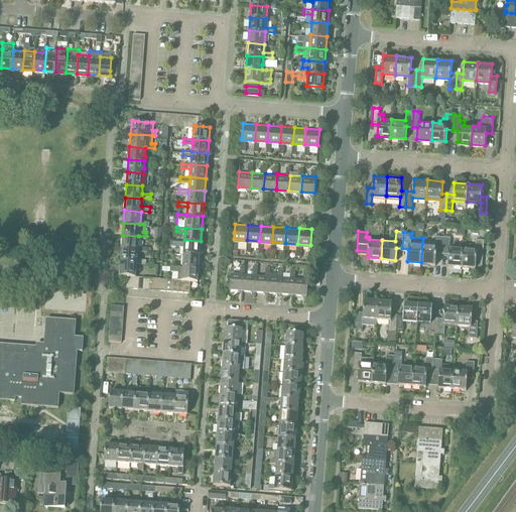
[(436,251),(442,251),(443,235),(436,234),(436,239),(423,238),(422,243),(421,262),(435,263),(436,251)]
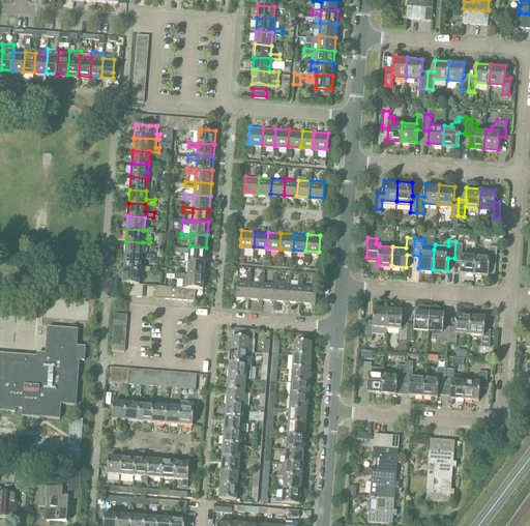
[(125,241),(124,254),(142,255),(142,251),(143,242),(142,242),(125,241)]
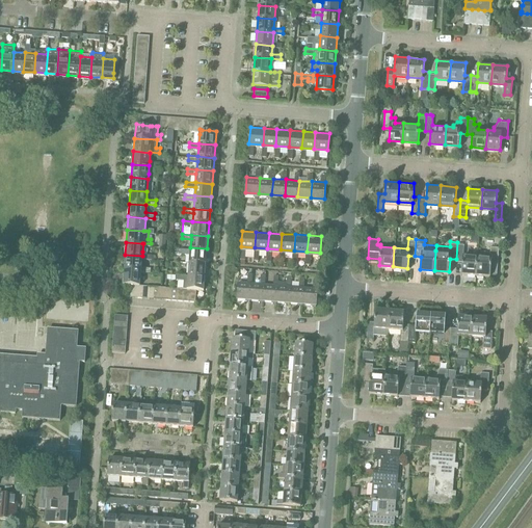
[(476,273),(477,255),(463,254),(464,242),(457,242),(456,259),(462,260),(461,272),(476,273)]
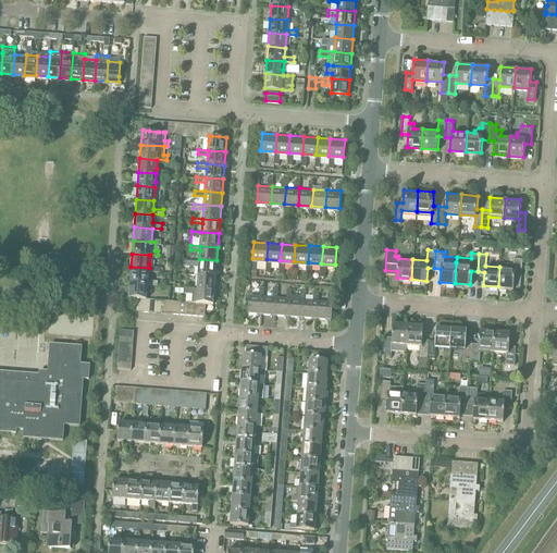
[(512,267),(499,267),(498,286),(514,287),(514,285),(520,285),(521,274),(522,257),(514,256),(512,267)]
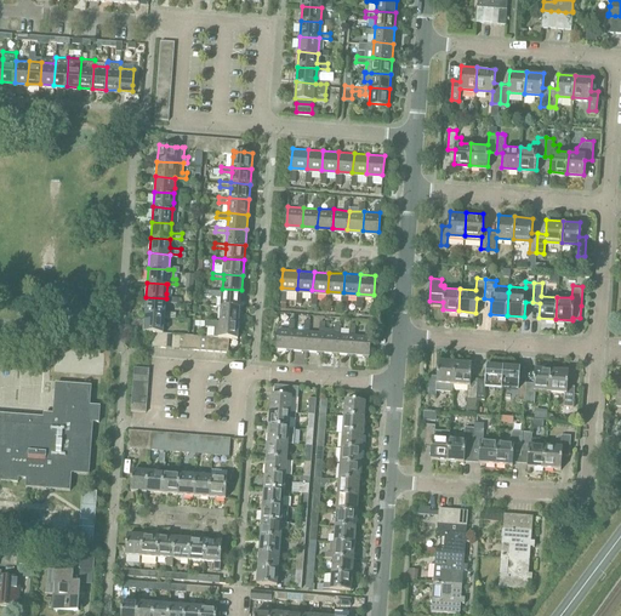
[(240,306),(241,290),(222,289),(211,287),(211,292),(222,294),(221,303),(240,306)]
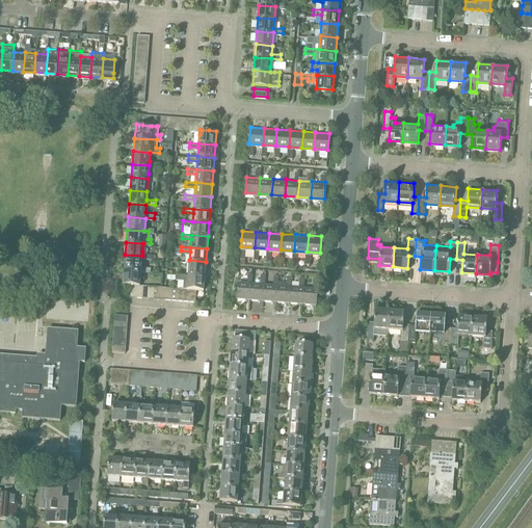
[(141,265),(142,256),(125,255),(124,268),(140,269),(141,265)]
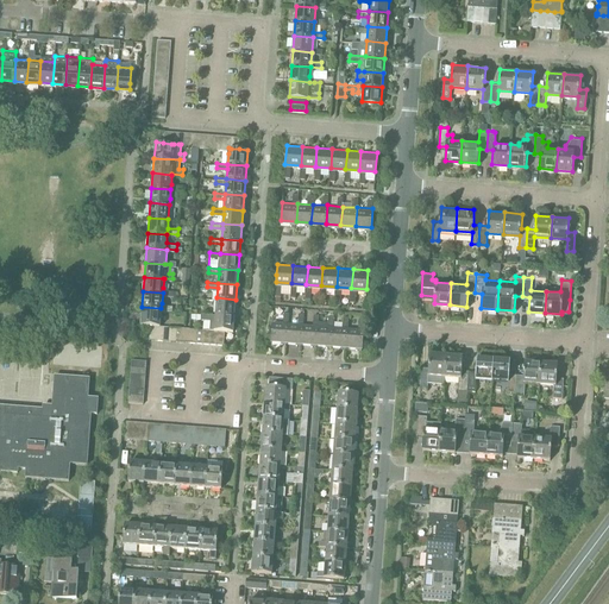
[(217,302),(215,313),(234,314),(236,300),(217,297),(217,302)]
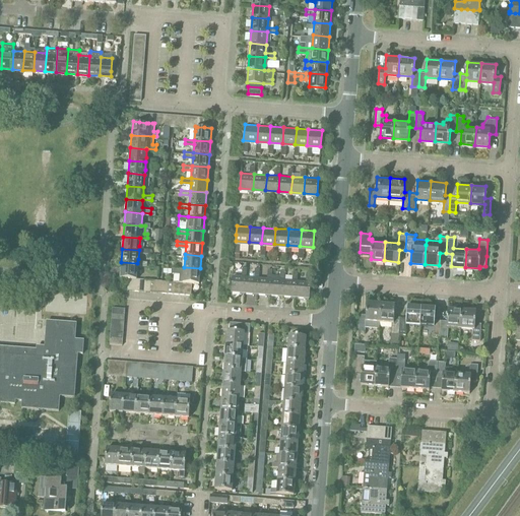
[(137,263),(121,262),(120,275),(128,276),(134,276),(136,276),(137,271),(137,263)]
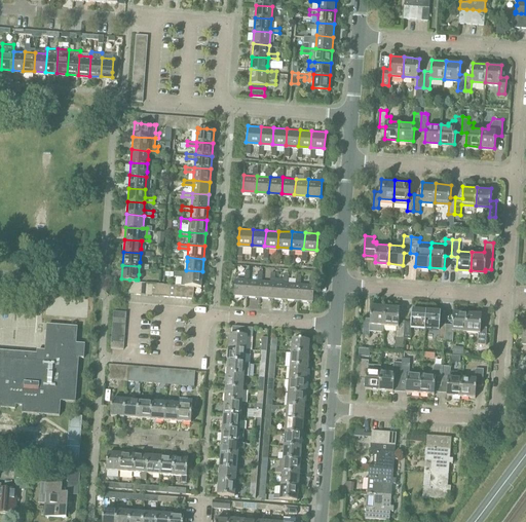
[(249,277),(248,294),(261,295),(262,278),(262,269),(258,268),(257,278),(249,277)]
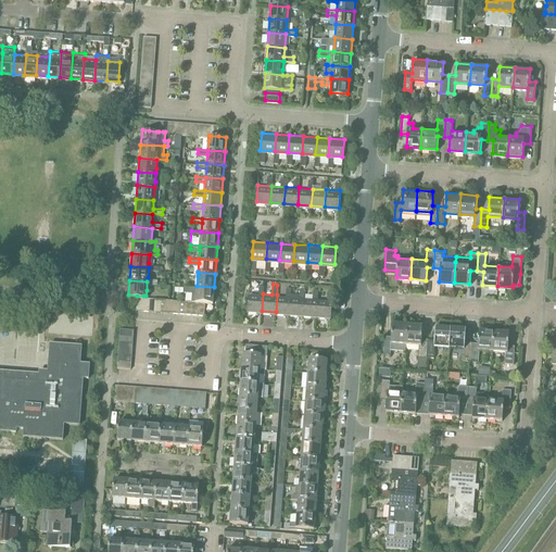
[(192,291),(191,299),(192,299),(196,299),(196,300),(199,300),(205,301),(213,301),(214,287),(197,286),(185,285),(185,290),(192,291)]
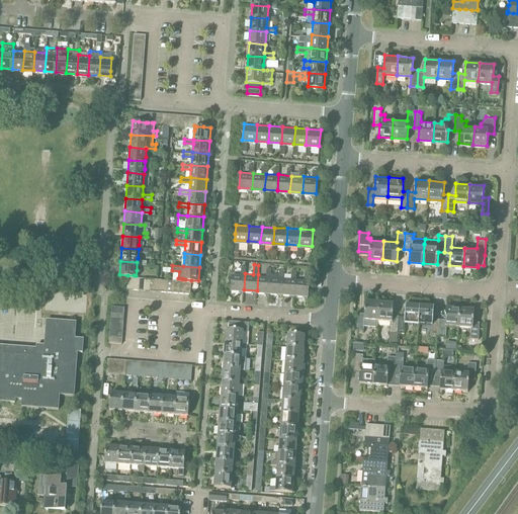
[(271,275),(269,291),(282,292),(283,276),(284,267),(279,266),(278,276),(271,275)]
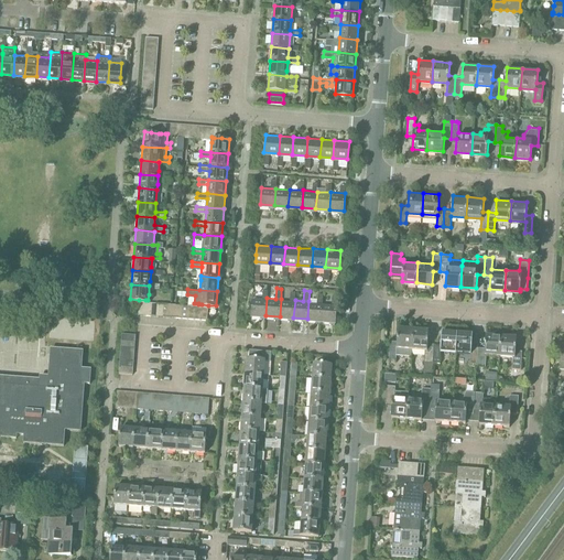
[(253,297),(251,314),(266,315),(267,298),(253,297)]
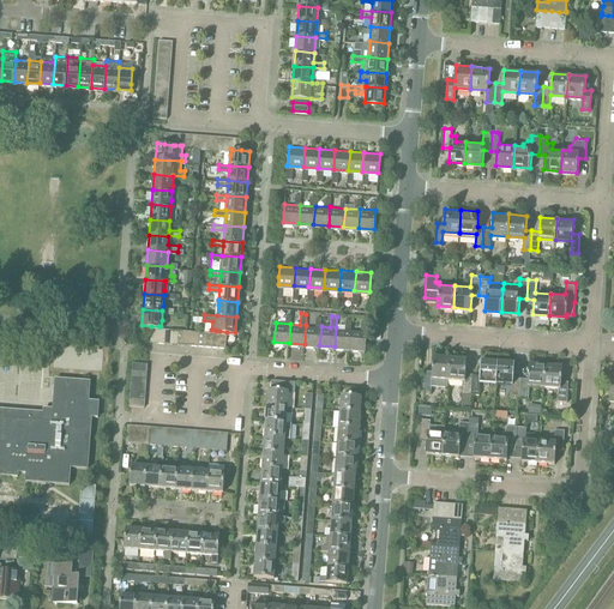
[(306,325),(305,344),(319,345),(321,326),(306,325)]
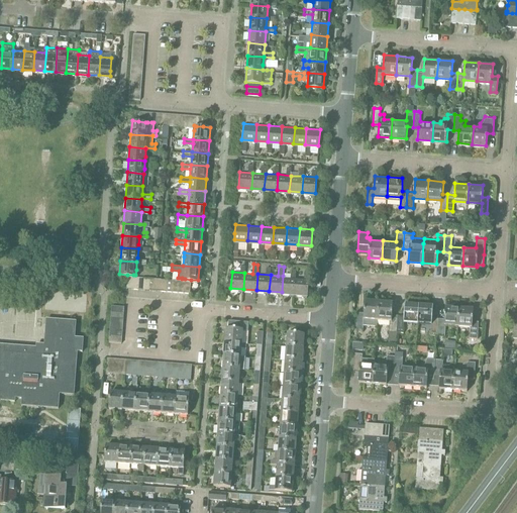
[(283,276),(282,292),(294,293),(296,277),(283,276)]
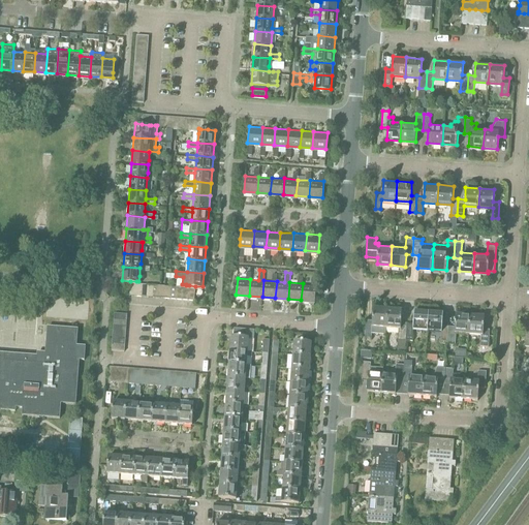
[(303,283),(301,300),(315,301),(316,284),(303,283)]
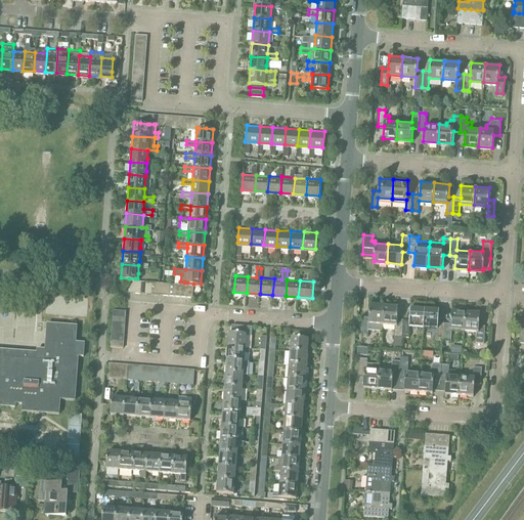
[(382,327),(383,321),(384,304),(370,303),(369,314),(363,314),(361,331),(367,332),(368,328),(382,329),(382,327)]
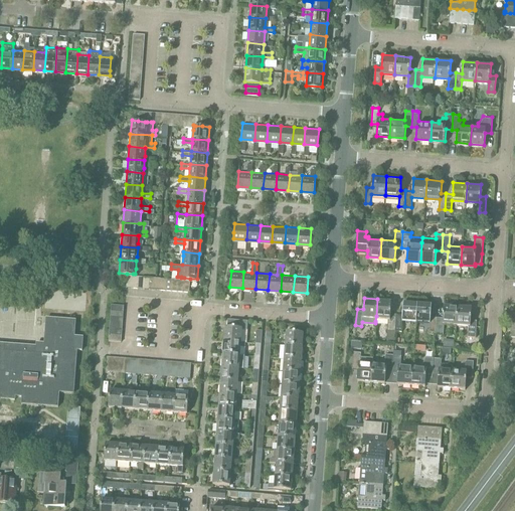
[(387,328),(395,329),(396,312),(390,311),(391,300),(377,299),(376,316),(375,321),(387,322),(387,328)]
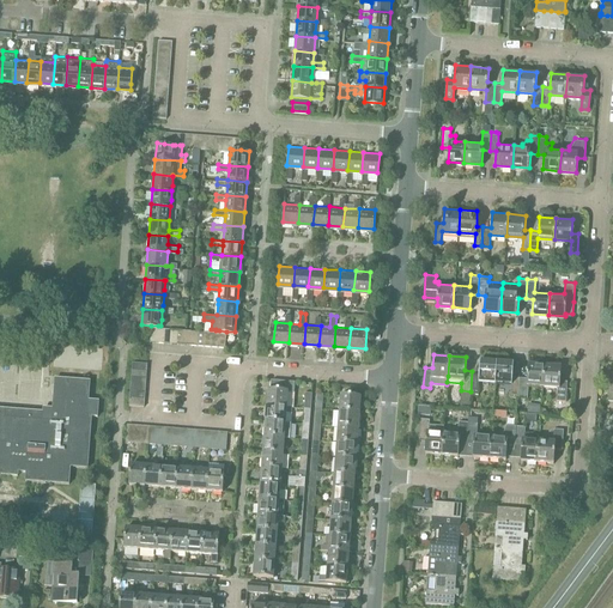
[(479,378),(495,380),(497,359),(480,358),(479,371),(472,371),(471,391),(478,391),(479,378)]
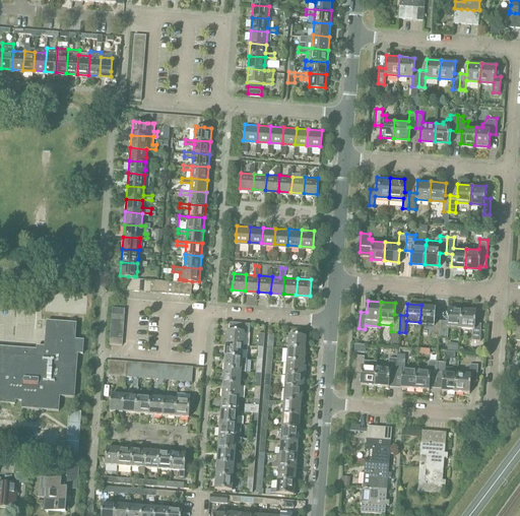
[(433,334),(440,335),(441,318),(435,317),(436,306),(421,305),(419,322),(434,324),(433,334)]
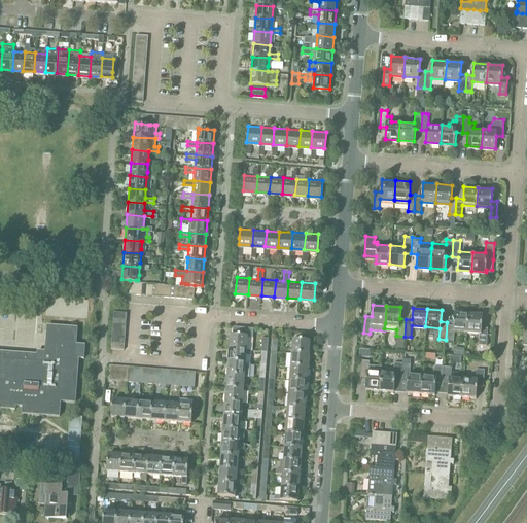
[(454,329),(466,329),(467,312),(454,311),(453,322),(447,322),(446,340),(454,340),(454,329)]
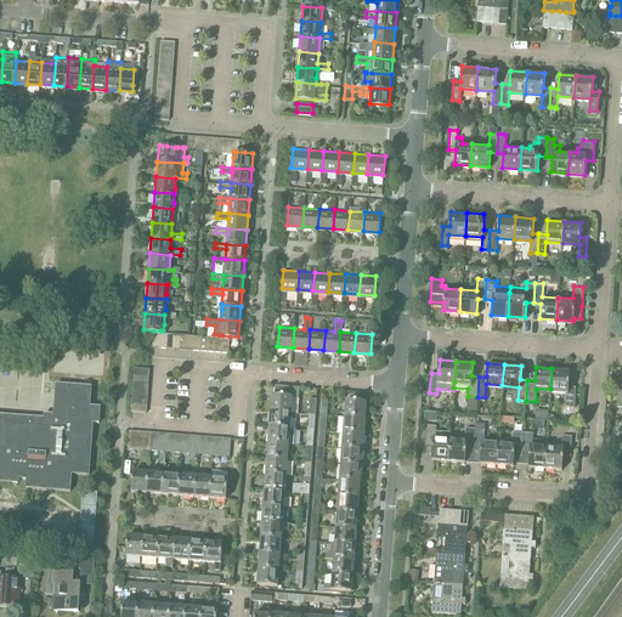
[(570,369),(552,368),(550,389),(566,390),(565,403),(575,403),(576,384),(569,384),(570,369)]
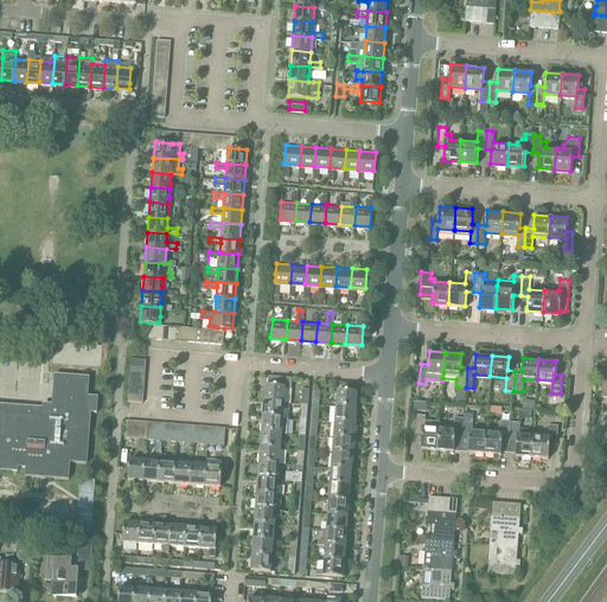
[(0,462),(0,467),(18,468),(19,465),(26,465),(25,473),(69,476),(70,459),(88,460),(91,409),(97,410),(98,395),(88,394),(89,375),(55,372),(52,402),(44,401),(44,405),(0,401),(0,462)]
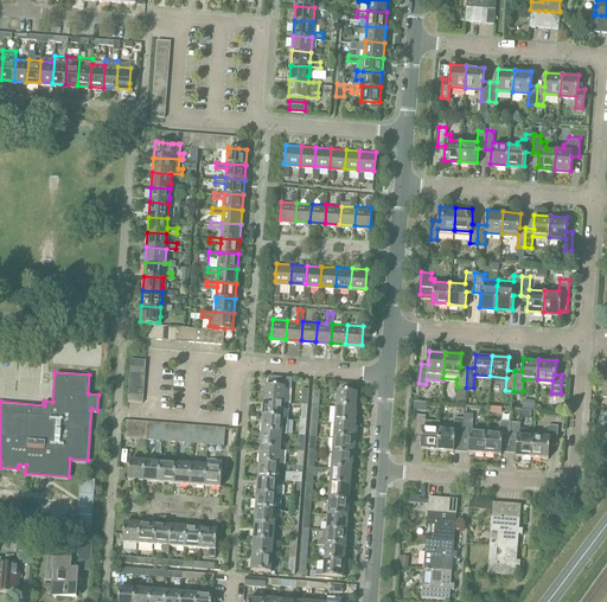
[(285,399),(286,385),(292,385),(293,376),(269,373),(268,383),(266,383),(264,398),(285,399)]
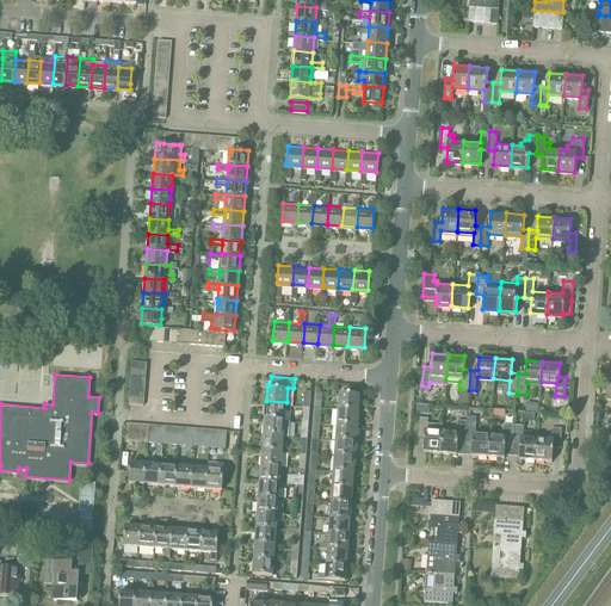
[(340,391),(339,407),(359,408),(360,393),(340,391)]
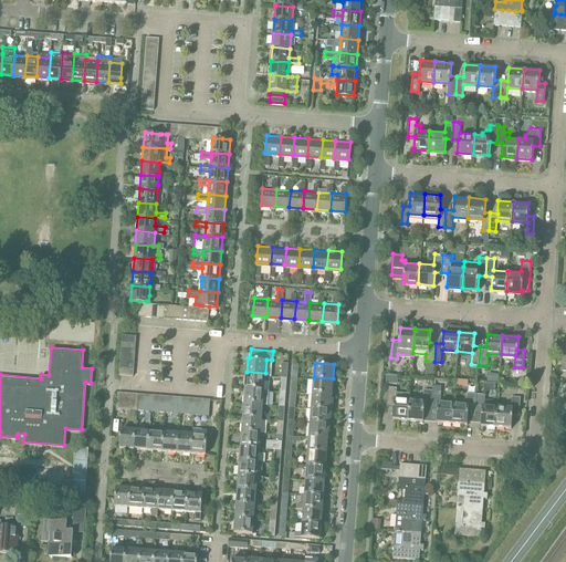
[(270,374),(265,373),(247,372),(245,386),(264,387),(264,381),(270,381),(270,374)]
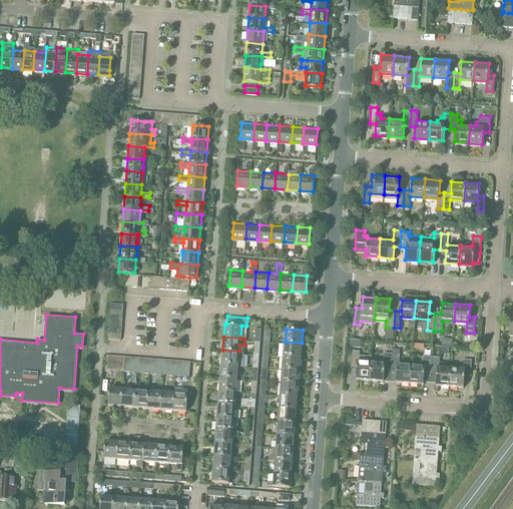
[(285,342),(284,355),(301,356),(302,343),(285,342)]
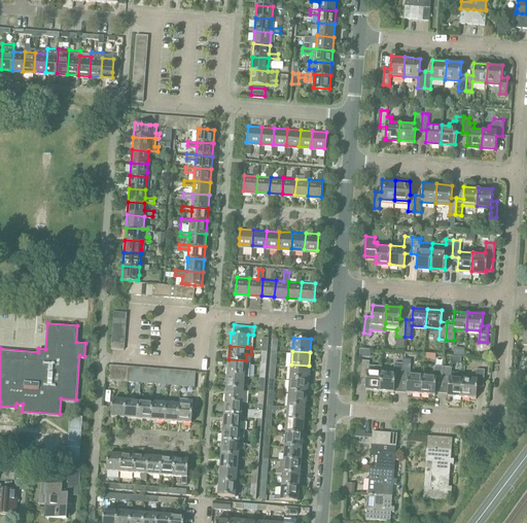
[(382,363),(370,363),(370,358),(361,357),(360,375),(366,375),(365,387),(380,388),(381,371),(382,363)]
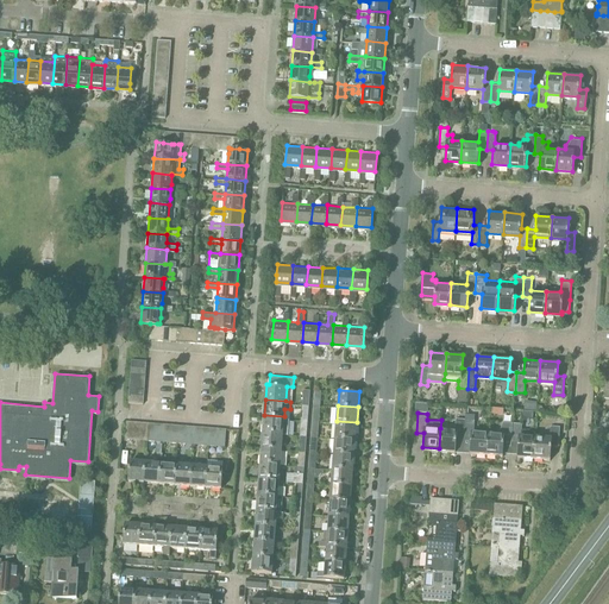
[(264,415),(263,431),(283,432),(284,416),(264,415)]
